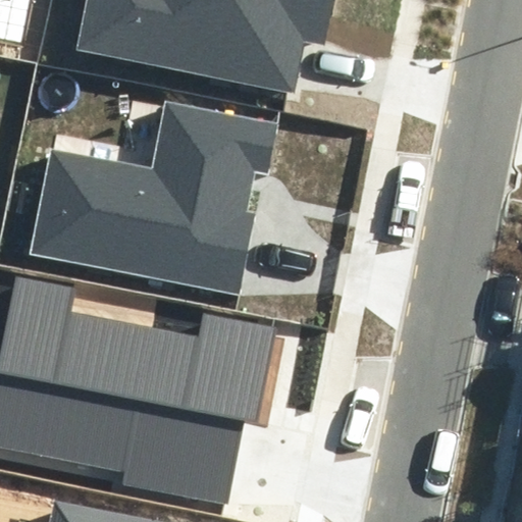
[(34,0),(0,0),(0,39),(25,44),(34,0)]
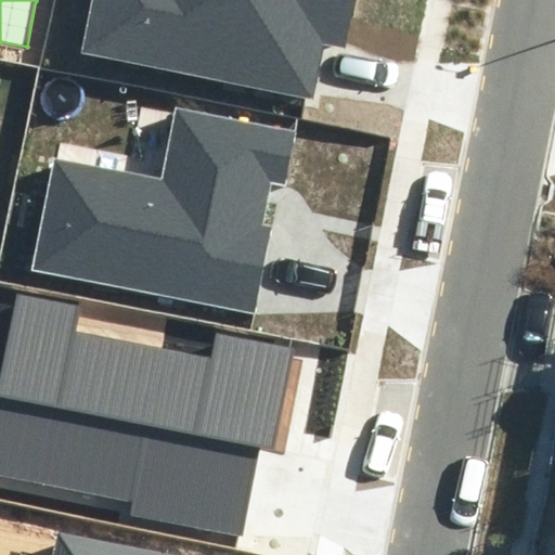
[(356,0),(94,0),(85,50),(313,97),(323,44),(346,49),(356,0)]
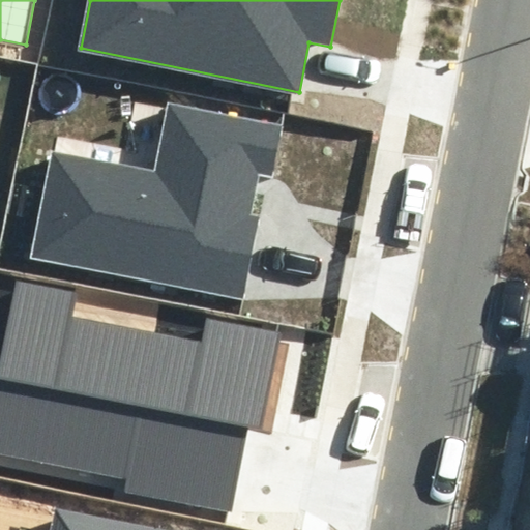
[(284,125),(168,102),(154,169),(51,149),(30,258),(244,298),(260,218),(249,216),(258,175),(273,178),(284,125)]
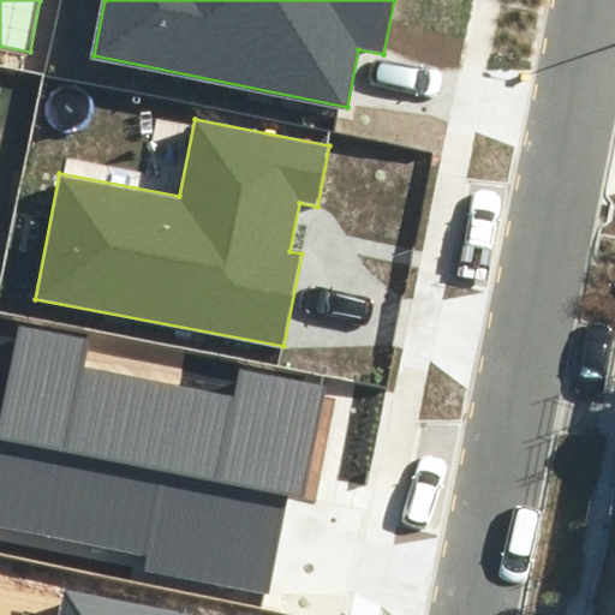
[(87,339),(19,326),(0,427),(0,525),(150,554),(147,572),(270,596),(288,500),(304,502),(327,387),(239,370),(233,396),(81,368),(87,339)]
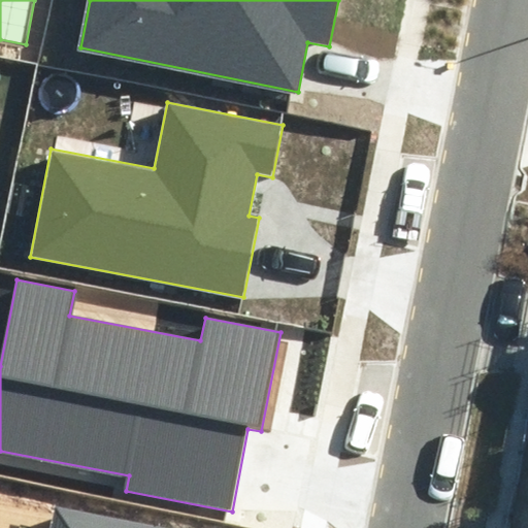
[(170,527),(55,505),(50,527),(170,527)]
